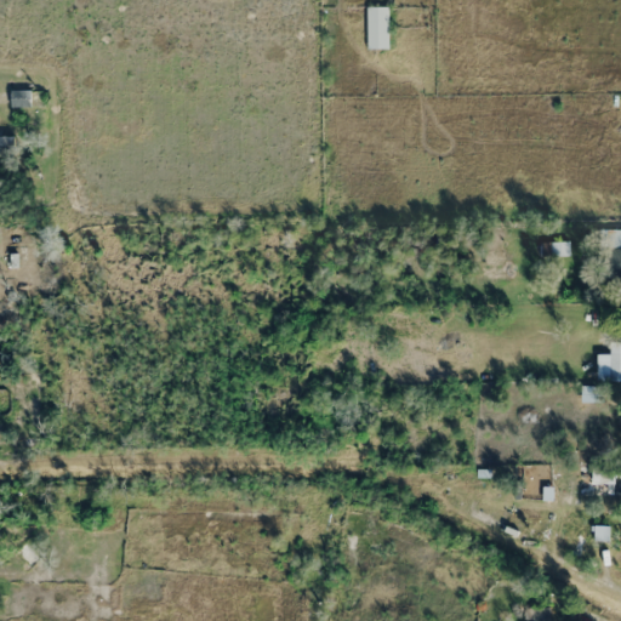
[(366,50),(388,50),(388,7),(366,7),(366,50)]
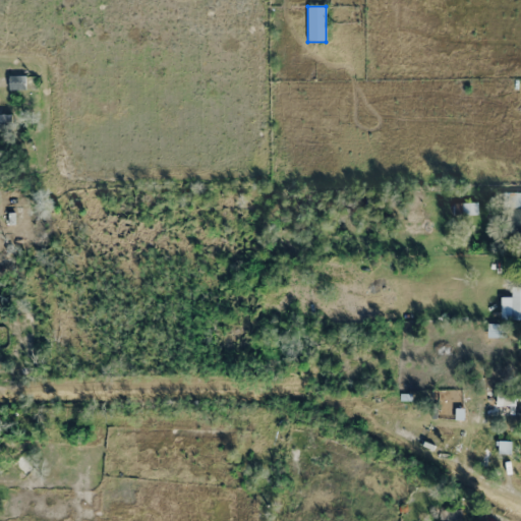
[(8,76),(8,89),(24,89),(24,76),(8,76)]
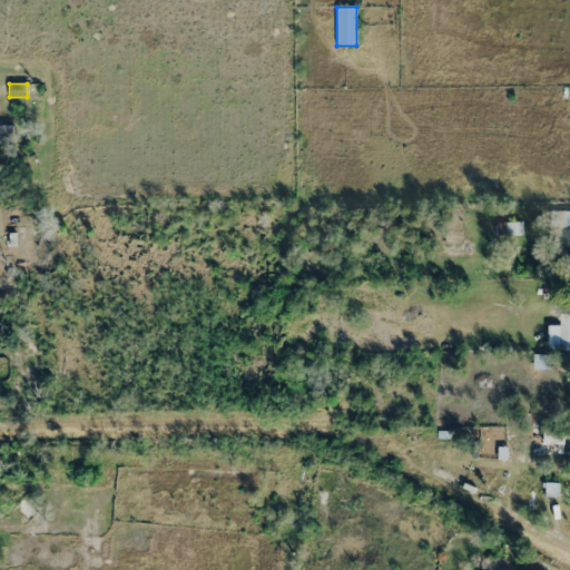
[(11,126),(0,125),(0,136),(11,137),(11,126)]
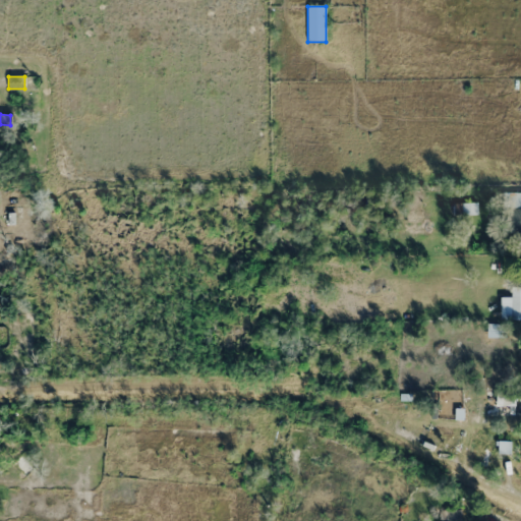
[(520,192),(507,193),(508,237),(520,237),(520,192)]
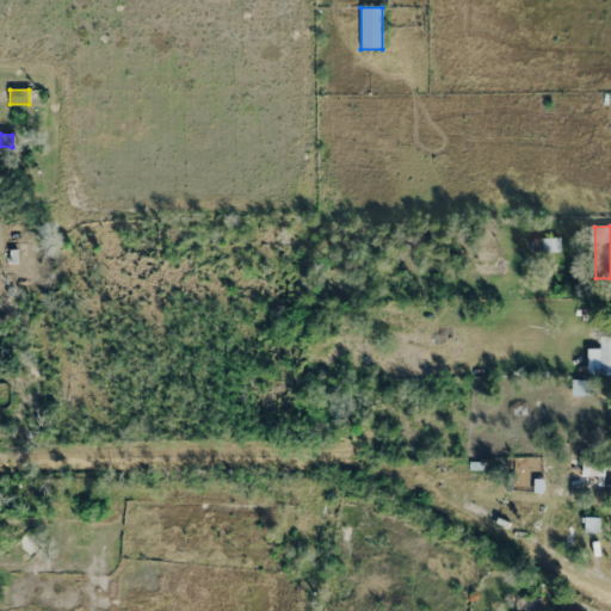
[(559,251),(559,238),(542,239),(542,251),(559,251)]
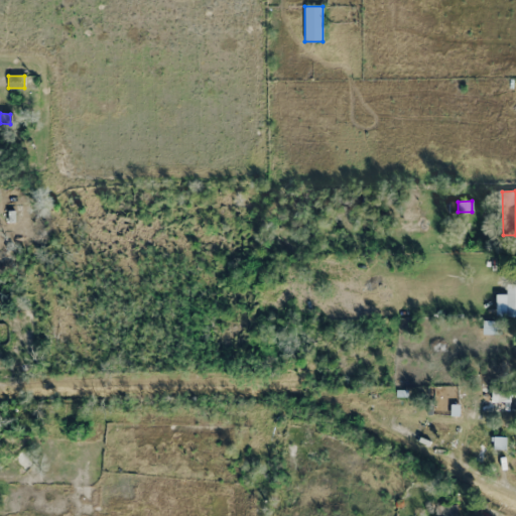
[(506,316),(515,316),(515,294),(506,294),(506,316)]
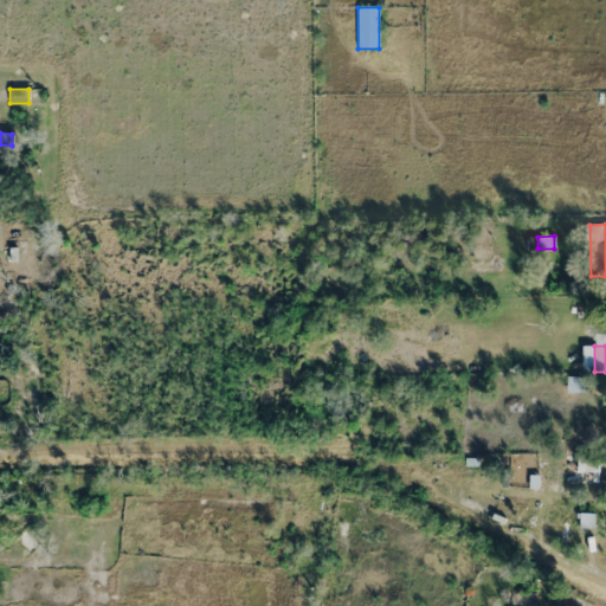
[(605,472),(605,455),(578,455),(578,472),(605,472)]
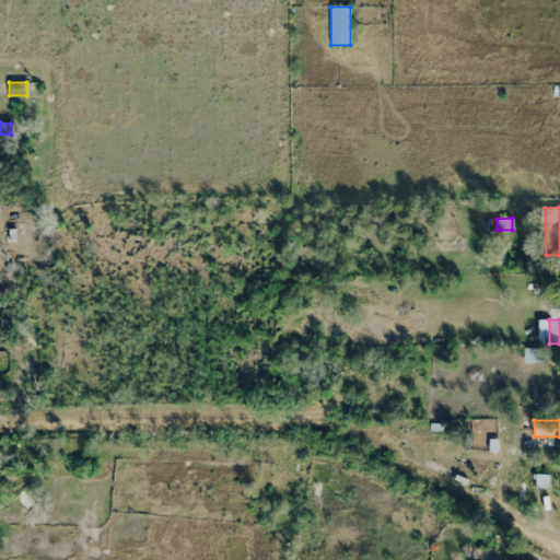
[(547,487),(548,475),(535,475),(535,487),(547,487)]
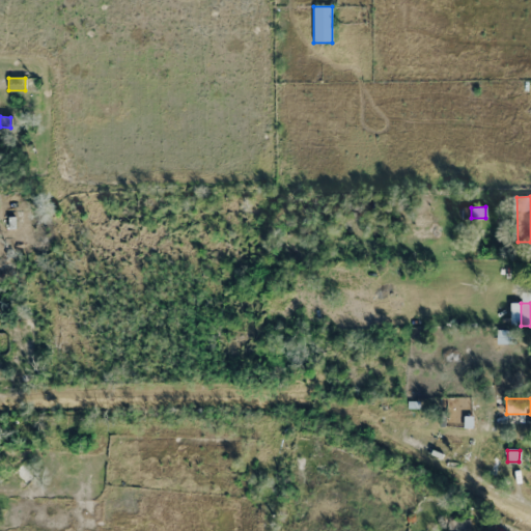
[(14,472),(24,483),(36,472),(26,459),(14,472)]
